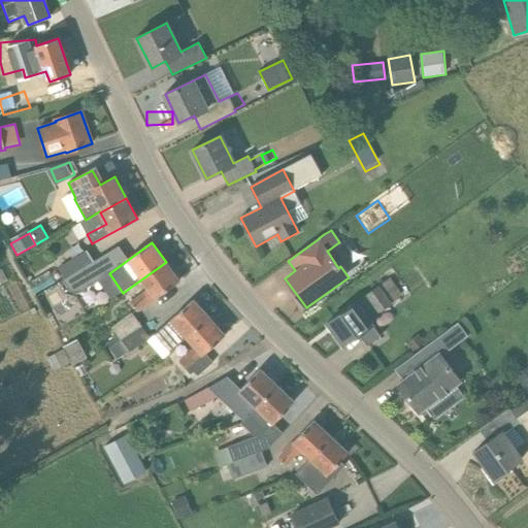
[(63,281),(91,264),(94,262),(88,251),(53,271),(60,282),(63,281)]
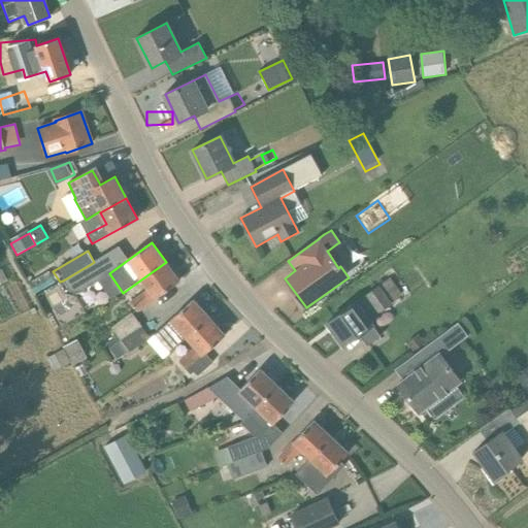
[(131,303),(137,311),(179,281),(166,262),(141,279),(149,290),(131,303)]
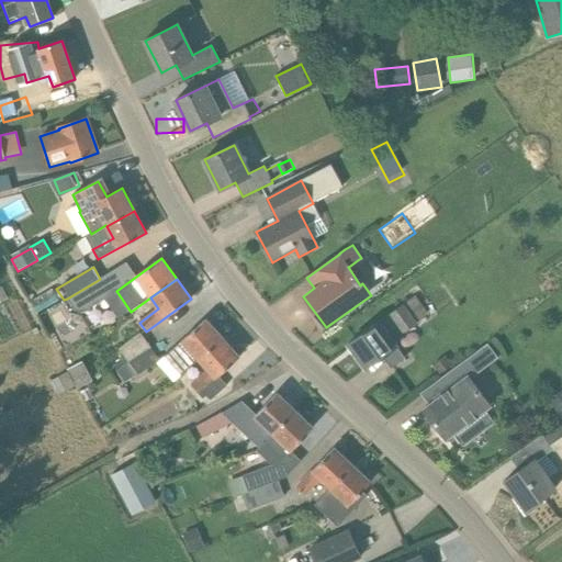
[(97,281),(67,299),(72,307),(81,301),(85,305),(103,293),(97,281)]
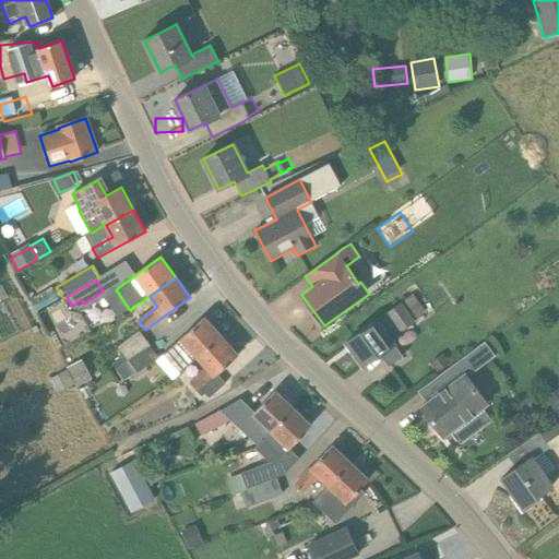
[(428,297),(417,282),(402,293),(413,308),(428,297)]
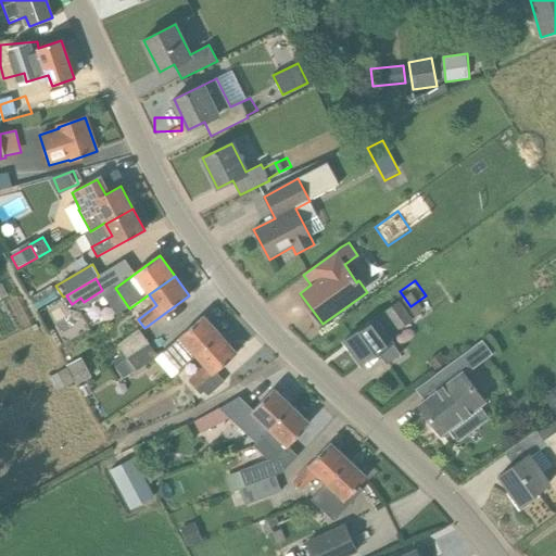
[(409,318),(422,310),(412,293),(397,302),(386,311),(387,312),(375,319),(374,319),(344,340),(362,364),(391,342),(381,328),(392,320),(399,329),(411,320),(409,318)]
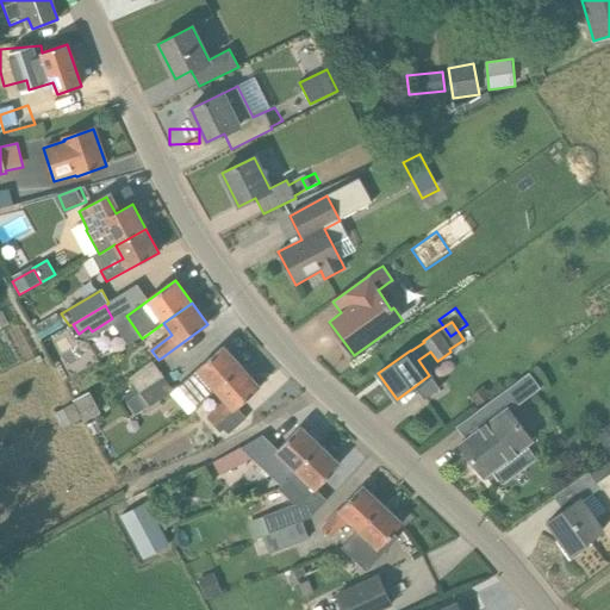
[(216,391),(242,367),(223,347),(179,386),(197,408),(216,391)]
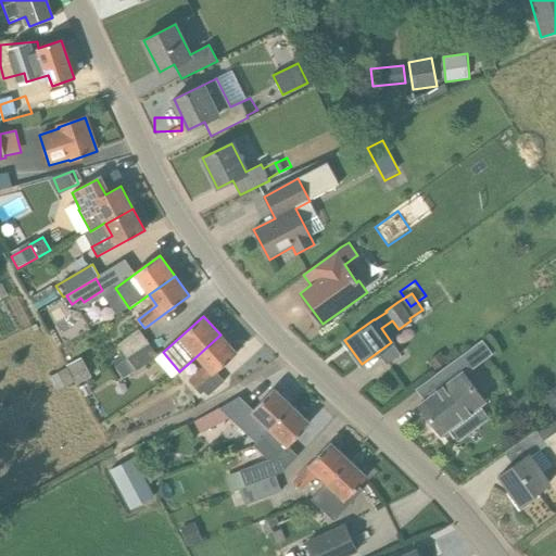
[(114,365),(149,343),(139,329),(117,345),(124,354),(112,363),(114,365)]
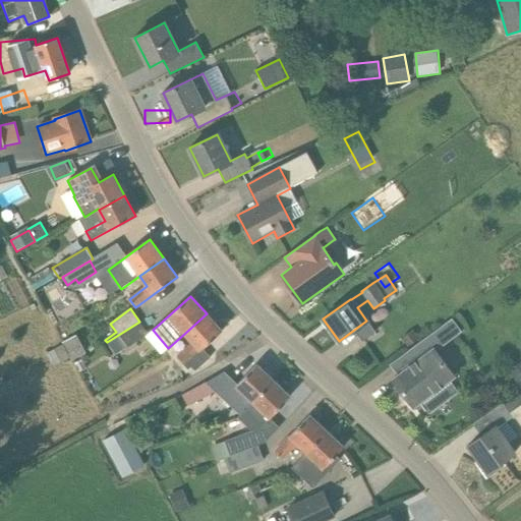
[(193,343),(177,357),(188,369),(191,367),(194,371),(211,357),(203,349),(222,331),(207,313),(184,334),(193,343)]
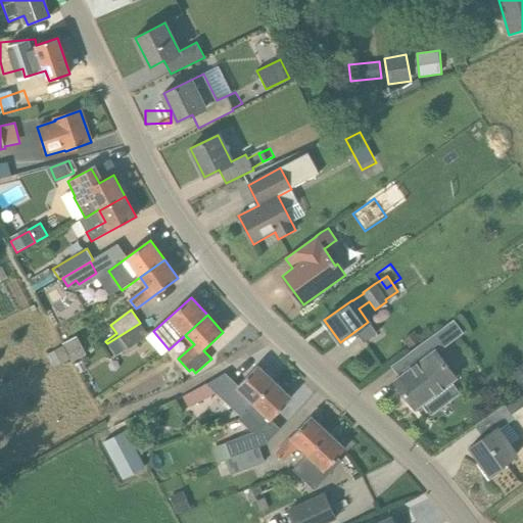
[(436,352),(460,335),(449,322),(409,352),(417,364),(394,381),(416,409),(456,378),(436,352)]
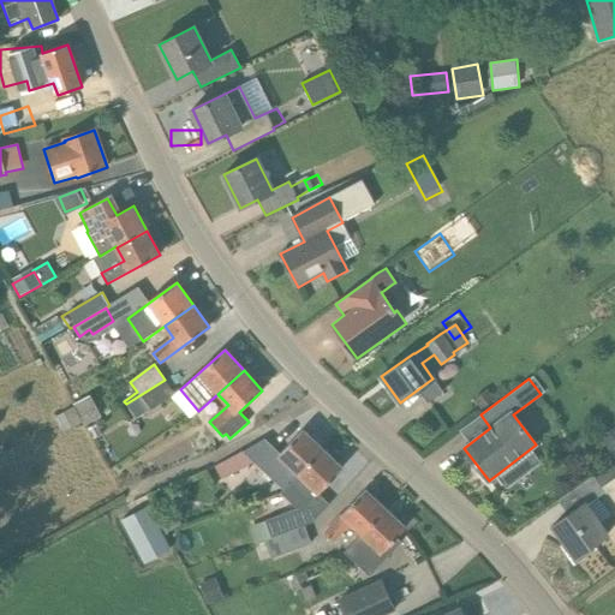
[(137,419),(175,394),(165,380),(126,404),(137,419)]
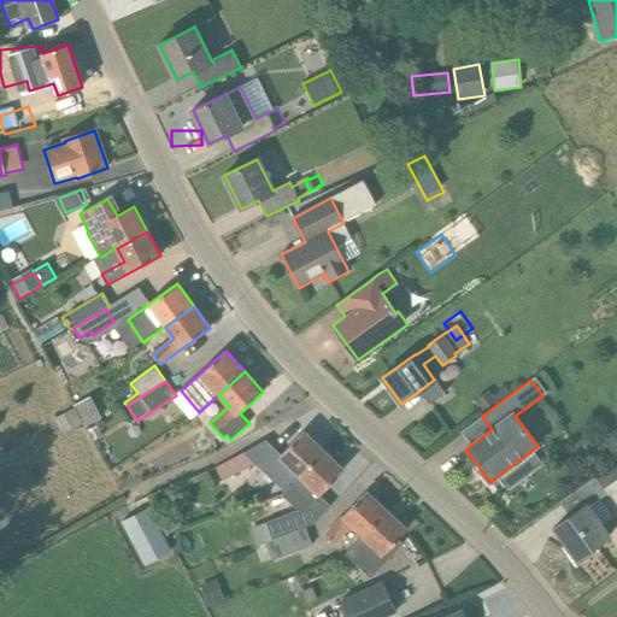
[(497,401),(489,391),(475,400),(482,411),(497,401)]
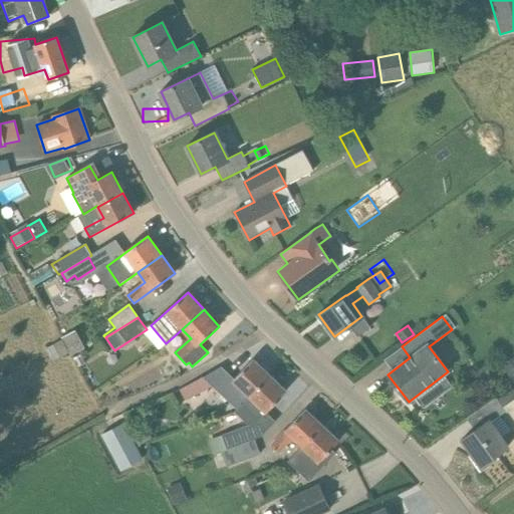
[(62,339),(69,352),(71,355),(84,348),(75,330),(61,338),(62,339)]
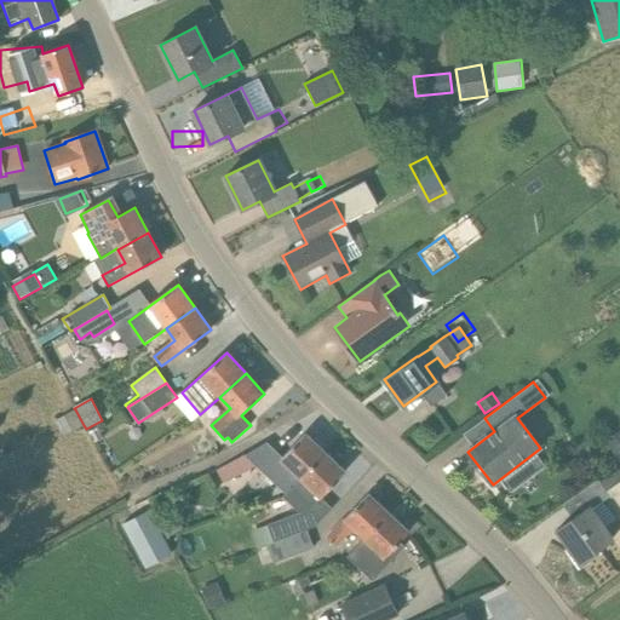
[(64,415),(74,431),(84,425),(75,409),(64,415)]
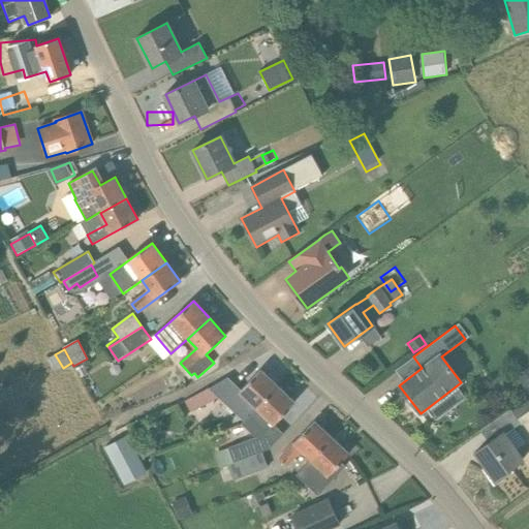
[(283,361),(273,371),(283,380),(292,369),(283,361)]
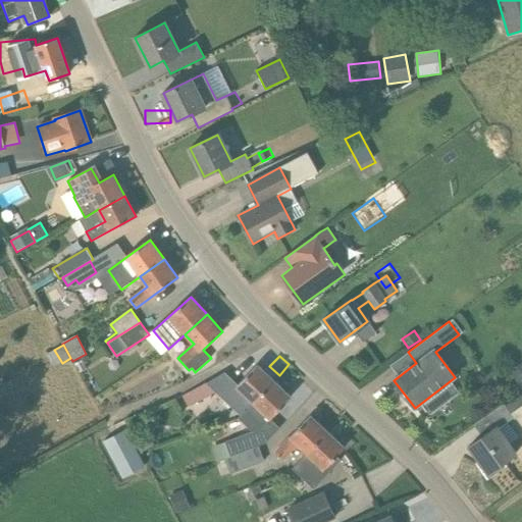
[(253,403),(273,381),(257,365),(221,403),(229,410),(245,395),(253,403)]
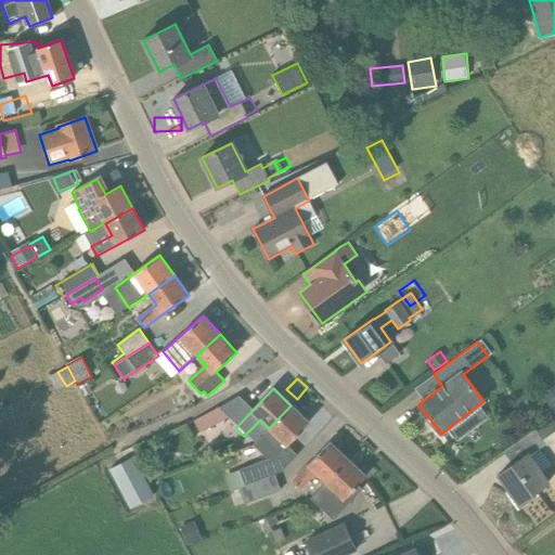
[(554,413),(554,395),(544,401),(553,414),(554,413)]
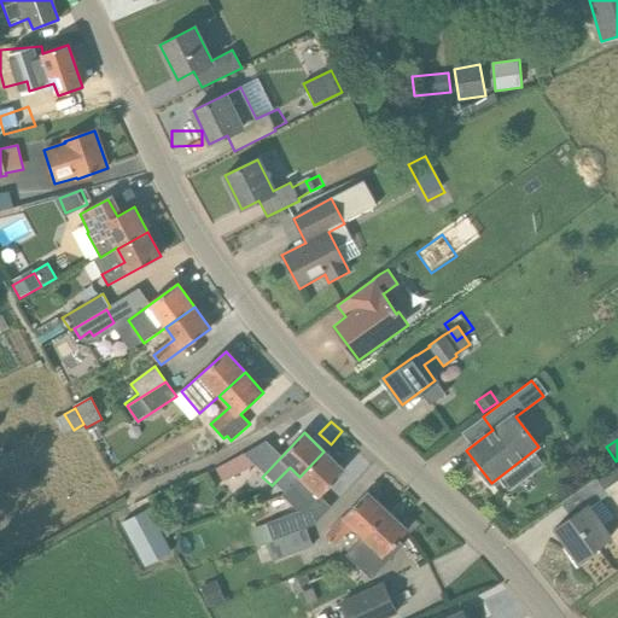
[(293,506),(302,514),(344,470),(324,452),(299,477),(310,488),(293,506)]
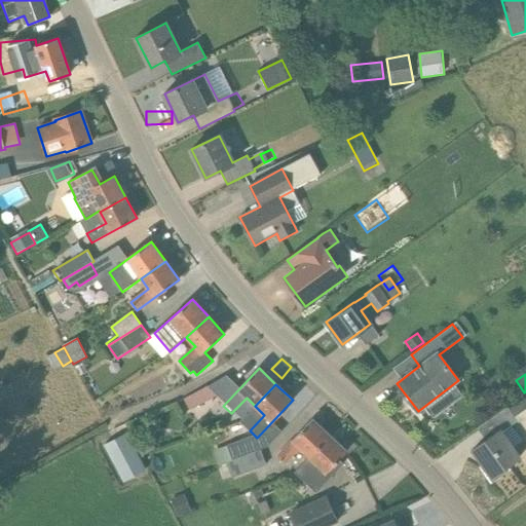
[(185,399),(190,410),(214,398),(208,386),(185,399)]
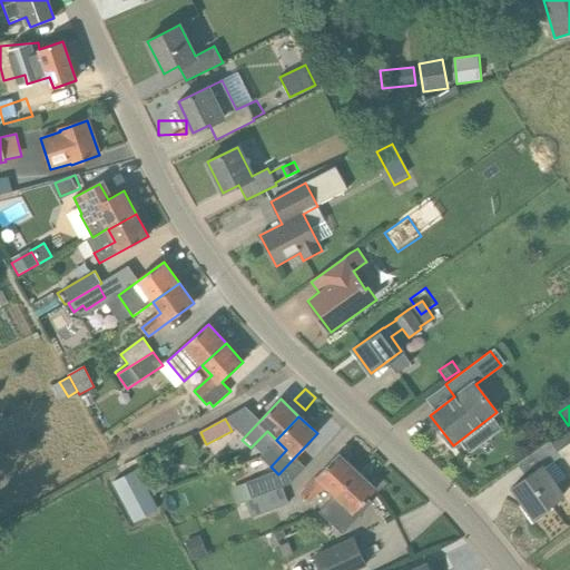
[(559,457),(569,449),(569,428),(549,442),(517,464),(527,478),(512,488),(533,517),(563,495),(544,469),(560,458),(559,457)]
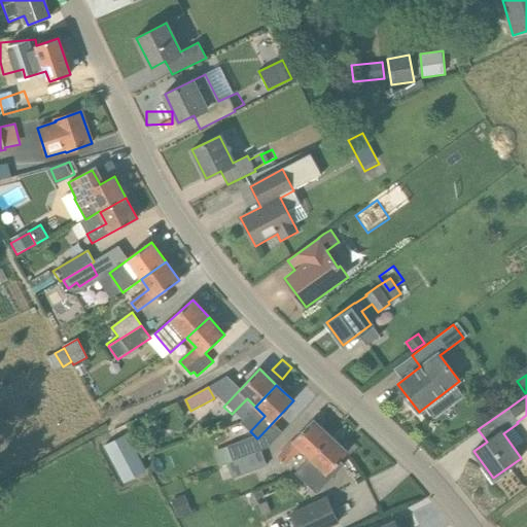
[(309,458),(330,435),(313,420),(277,458),(285,465),(301,450),(309,458)]
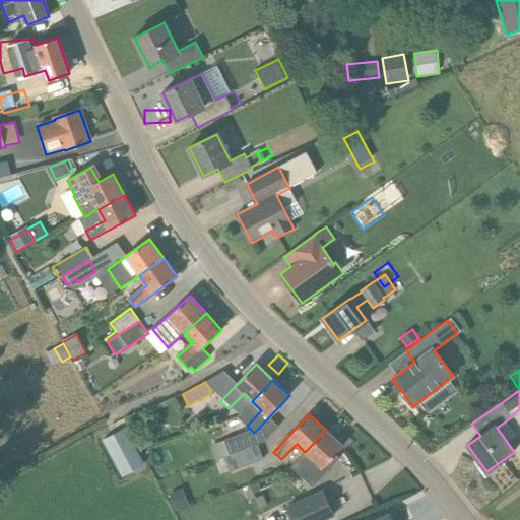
[(143,465),(139,454),(143,452),(130,426),(103,440),(122,476),(143,465)]
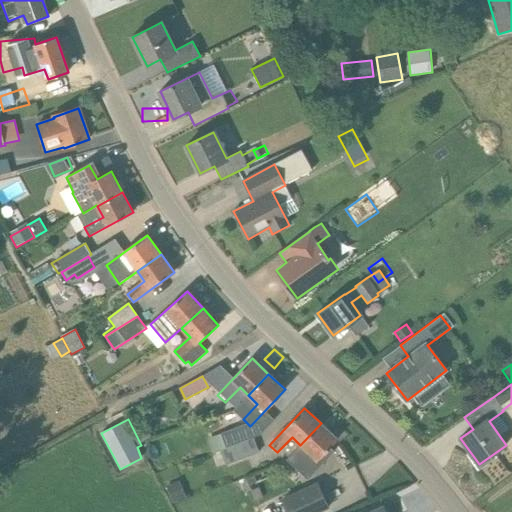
[(318,460),(338,439),(321,423),(286,460),(308,480),(322,465),(323,466),(323,465),(318,460)]
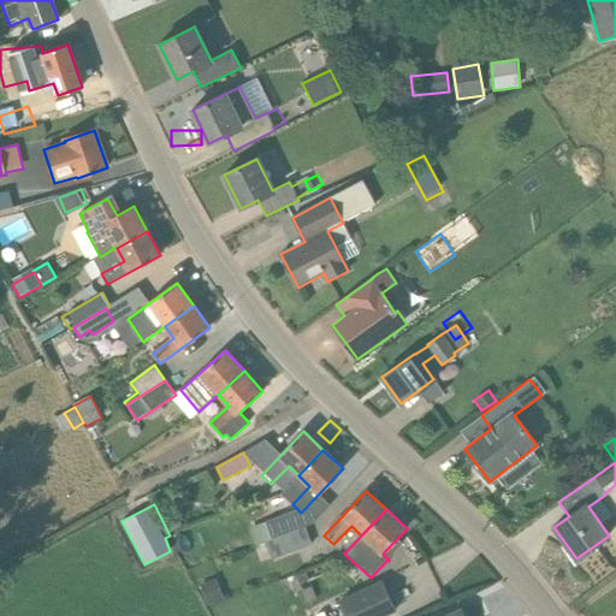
[(266,542),(272,560),(313,544),(306,527),(296,531),(268,540),(266,542)]
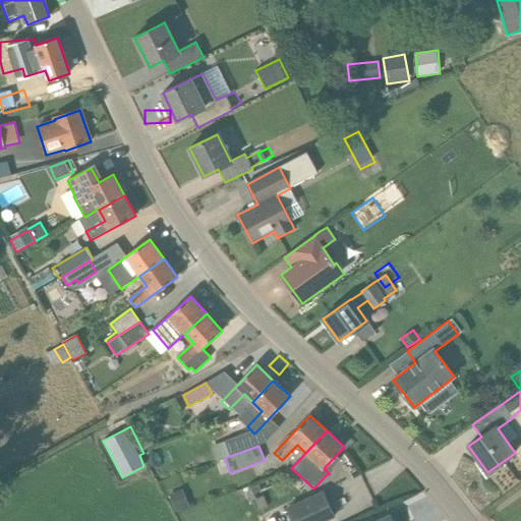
[(169,495),(175,512),(189,507),(182,489),(169,495)]
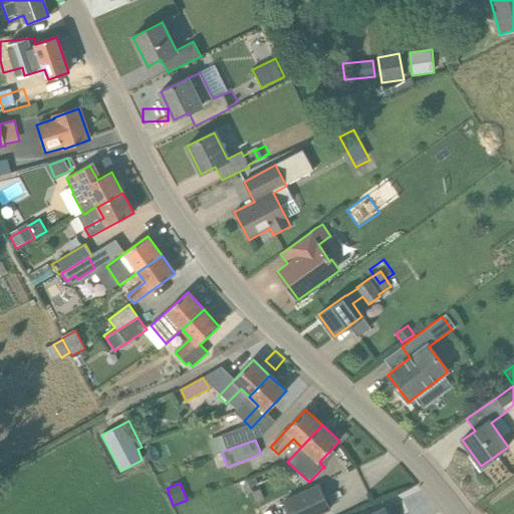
[(287,513),(323,513),(330,511),(318,485),(282,502),(287,513)]
